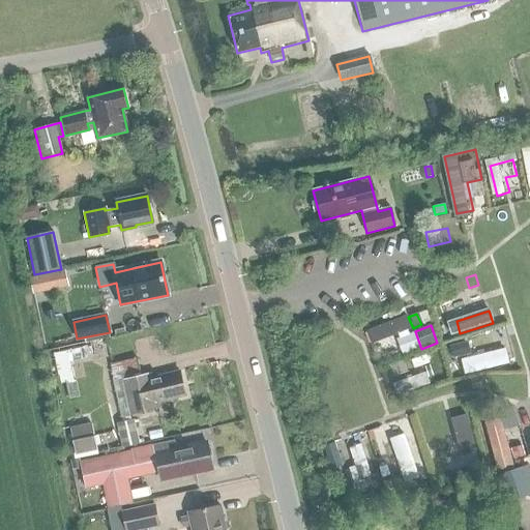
[(472,342),(457,346),(460,356),(475,353),(472,342)]
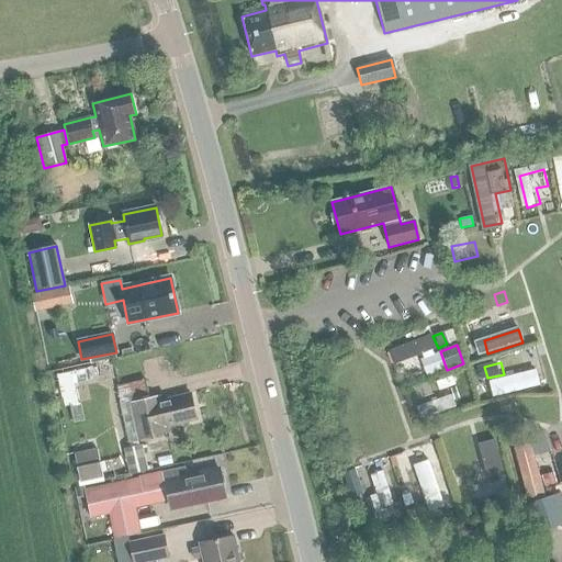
[(79,364),(62,366),(67,405),(83,403),(79,364)]
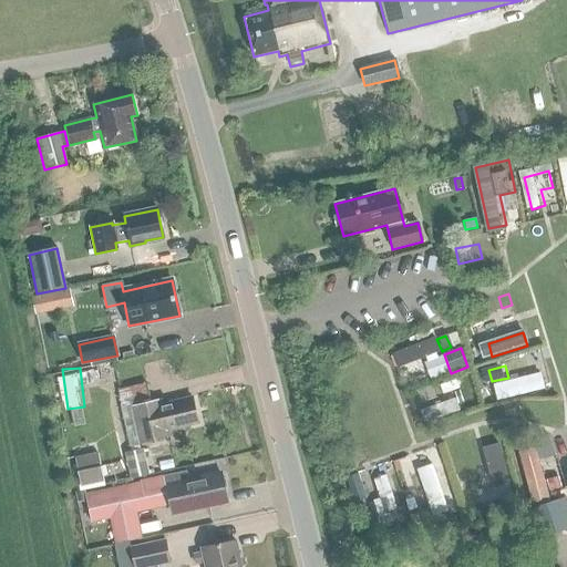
[(503,399),(548,387),(544,372),(498,384),(503,399)]
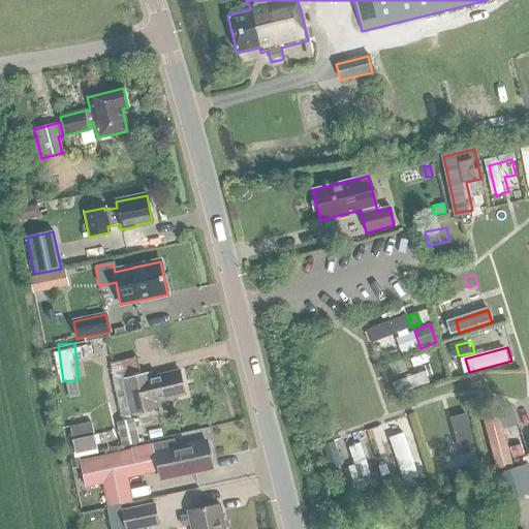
[(387,365),(391,377),(406,373),(402,361),(387,365)]
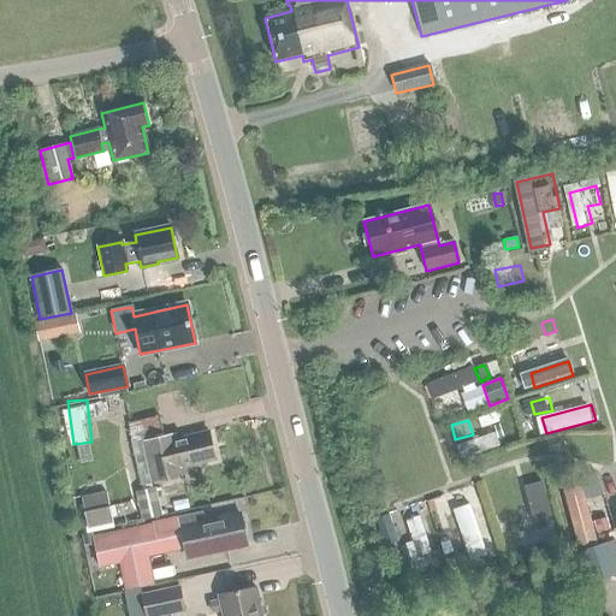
[(183,467),(213,460),(207,433),(176,440),(175,436),(143,444),(142,439),(131,442),(136,463),(147,461),(152,481),(184,473),(183,467)]
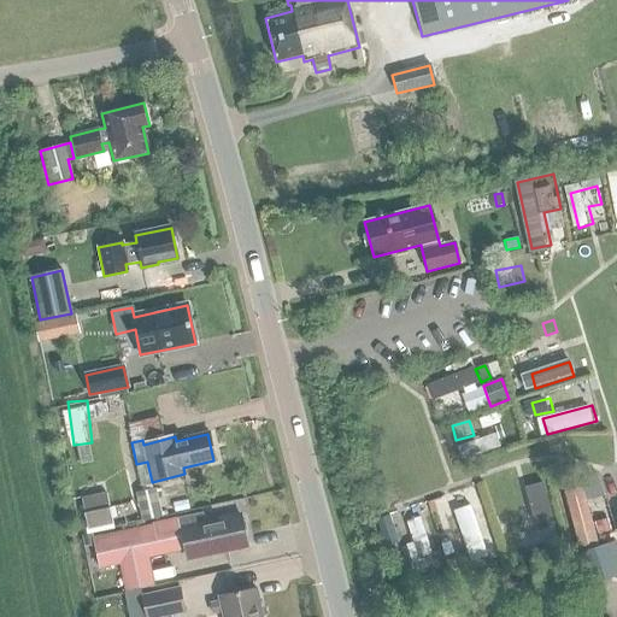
[(156,489),(135,494),(142,523),(163,518),(156,489)]
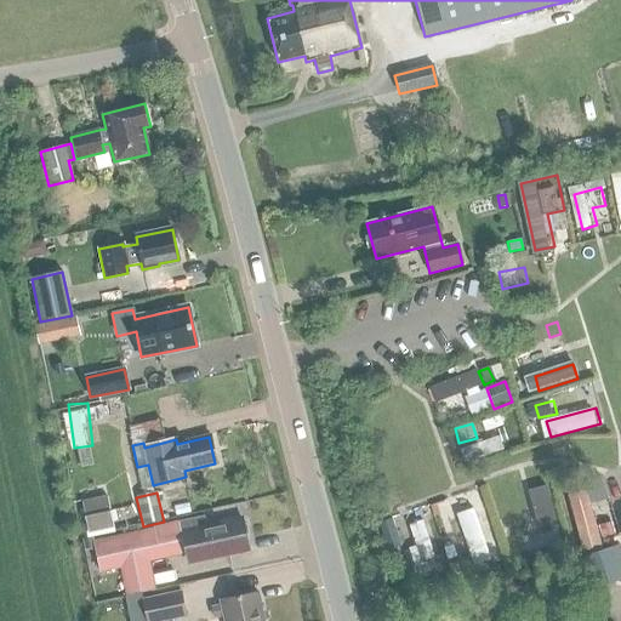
[(602,551),(586,493),(565,499),(582,557),(602,551)]
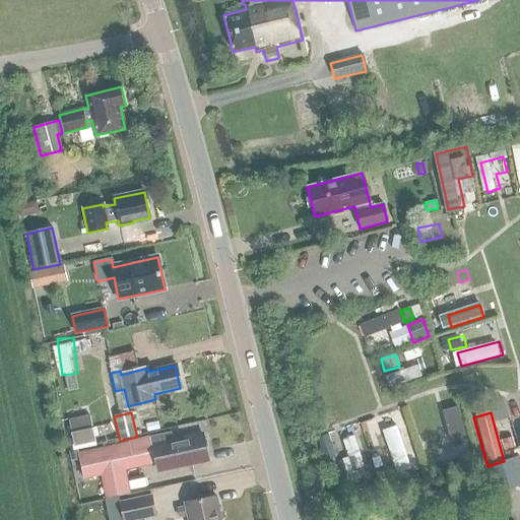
[(386,430),(402,472),(415,467),(400,425),(386,430)]
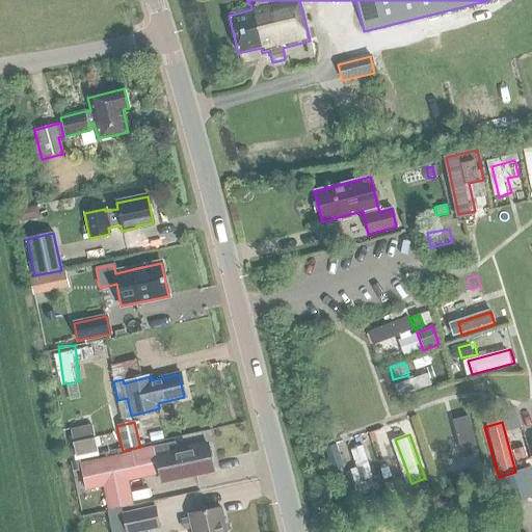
[(97,452),(94,439),(72,443),(75,457),(97,452)]
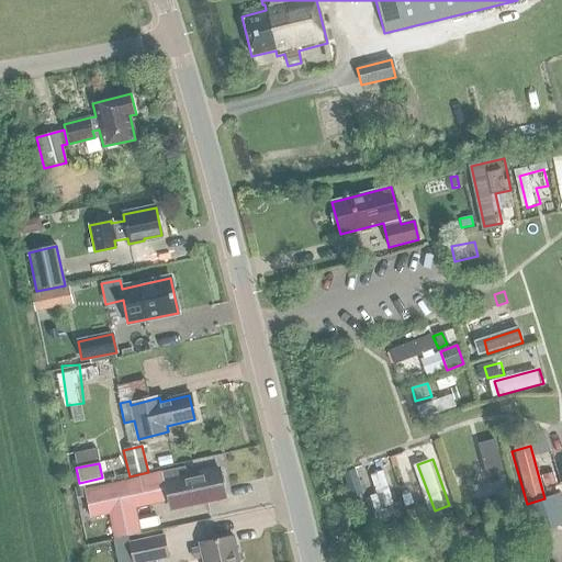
[(85,491),(90,516),(109,512),(114,539),(141,534),(135,506),(167,499),(169,510),(206,503),(205,501),(224,496),(222,485),(224,483),(222,475),(220,474),(218,471),(200,474),(200,473),(186,475),(183,468),(138,478),(139,479),(85,491)]
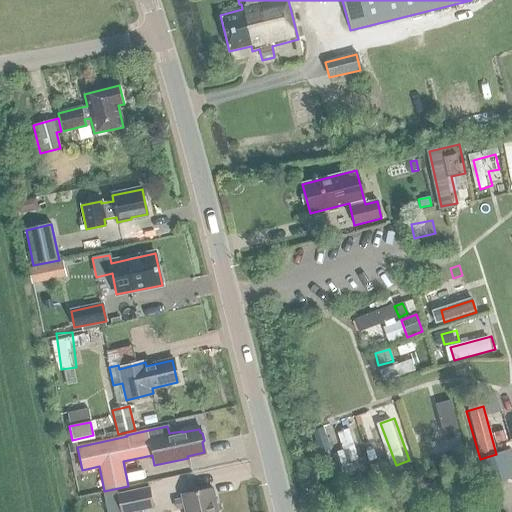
[(503,431),(493,434),(496,445),(507,442),(503,431)]
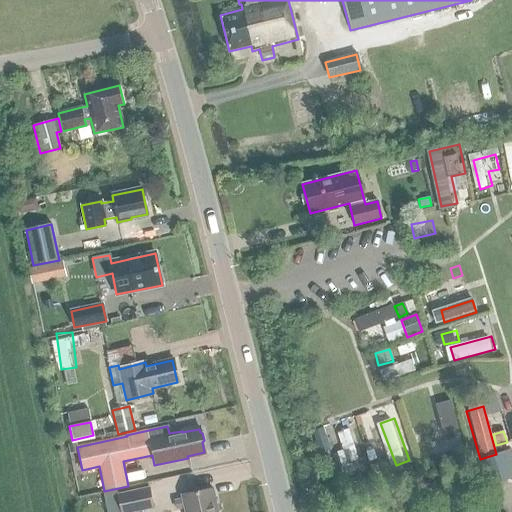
[(483,487),(505,481),(511,478),(511,460),(509,451),(476,461),(483,487)]
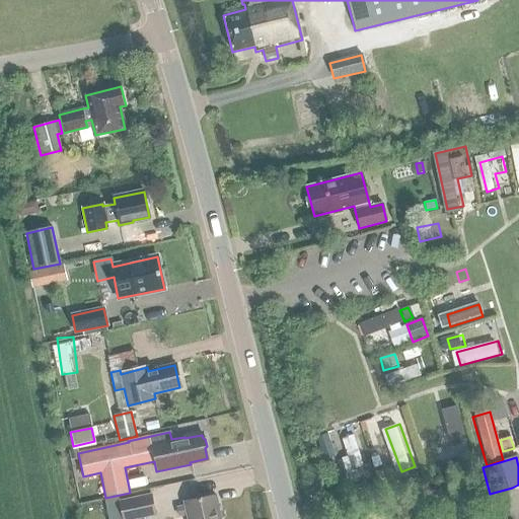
[(335,471),(330,461),(321,464),(325,474),(335,471)]
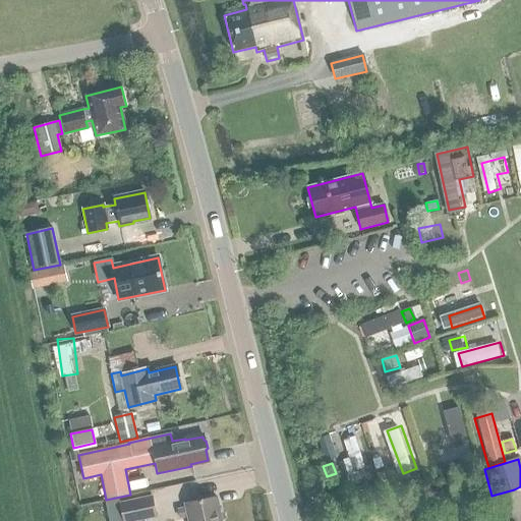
[(389,470),(375,474),(382,494),(395,489),(389,470)]
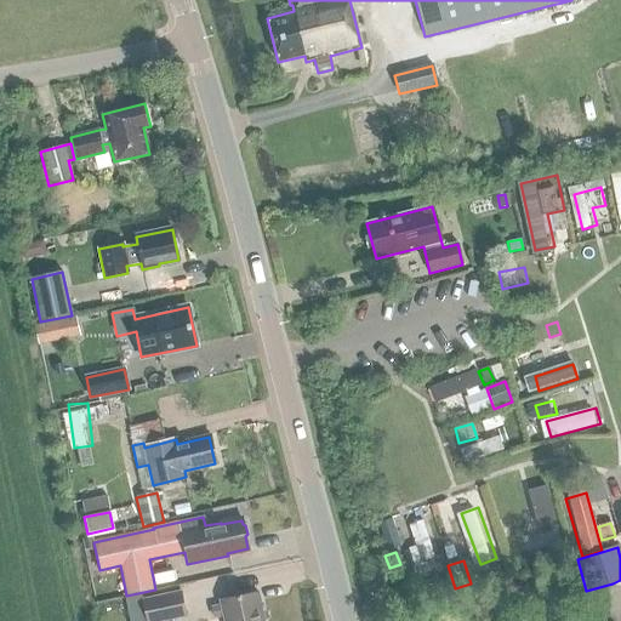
[(415,581),(400,586),(404,596),(417,592),(415,581)]
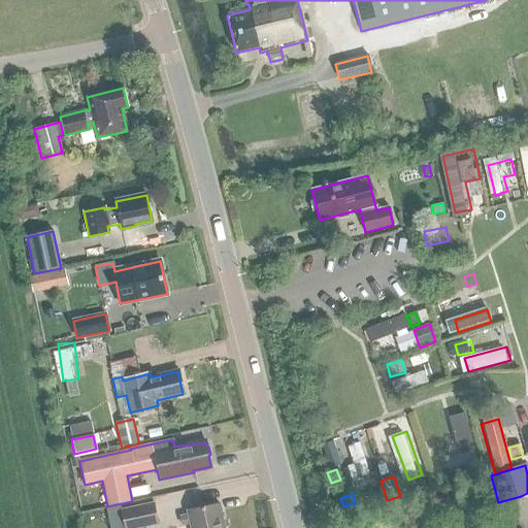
[(138,527),(158,524),(154,502),(121,508),(120,504),(109,506),(112,527),(117,527),(124,527),(138,527)]
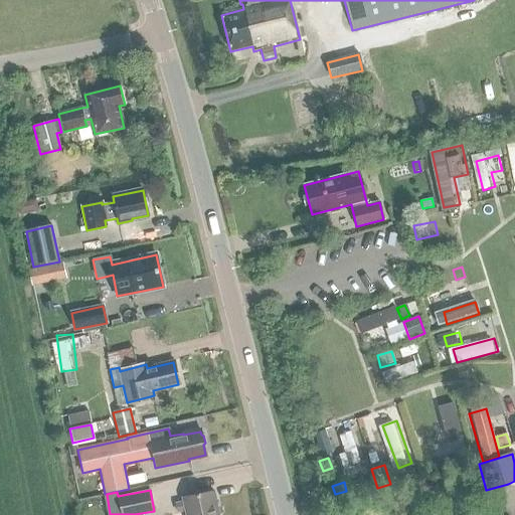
[(182,499),(185,514),(218,514),(213,492),(182,499)]
